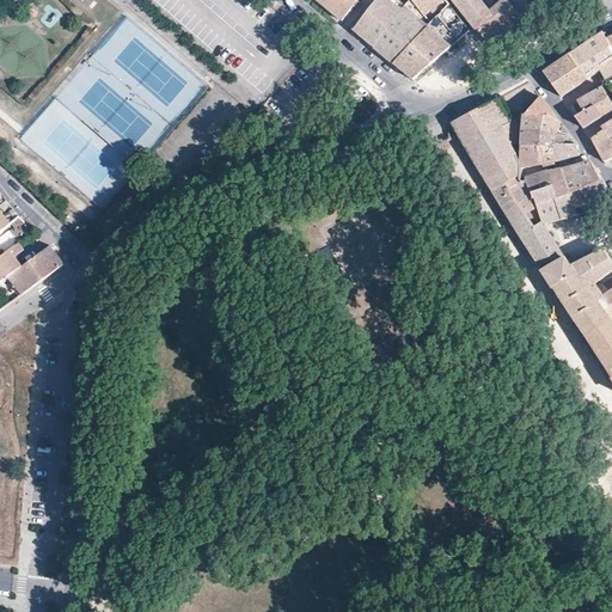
[(353,7),(343,0),(317,0),(342,20),(353,7)]
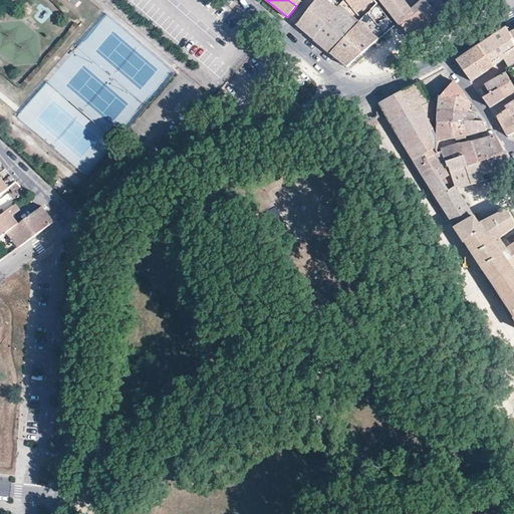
[(338,8),(326,0),(316,0),(297,25),(314,39),(338,8)]
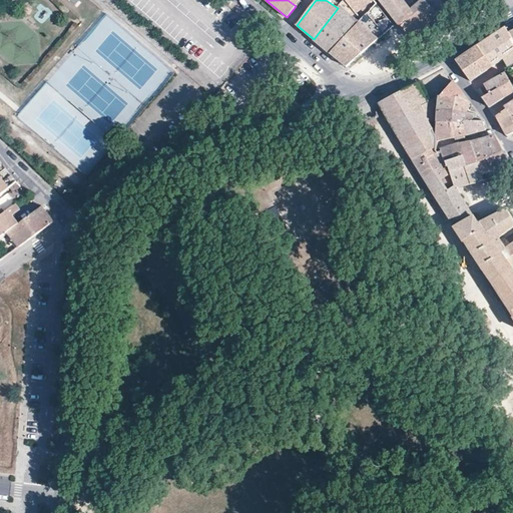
[(352,8),(345,0),(343,0),(341,4),(338,8),(314,39),(330,53),(359,23),(348,13),(352,8)]
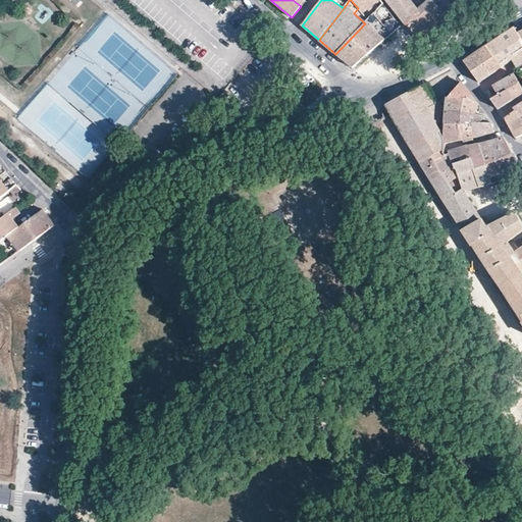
[(347,4),(341,0),(331,0),(344,8),(347,4)]
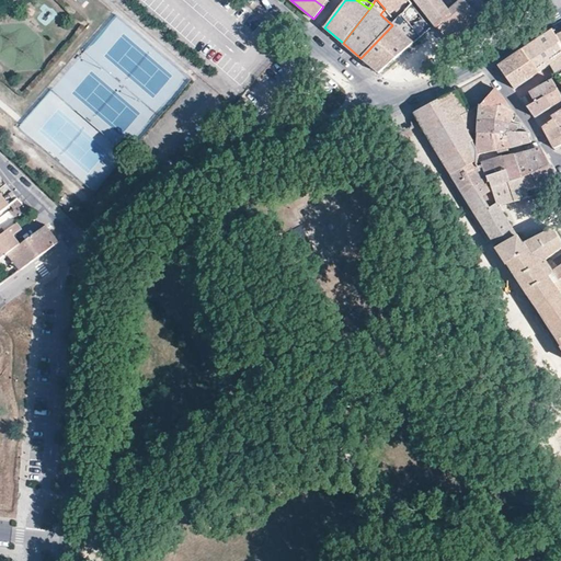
[(399,7),(393,0),(377,0),(385,9),(389,14),(399,7)]
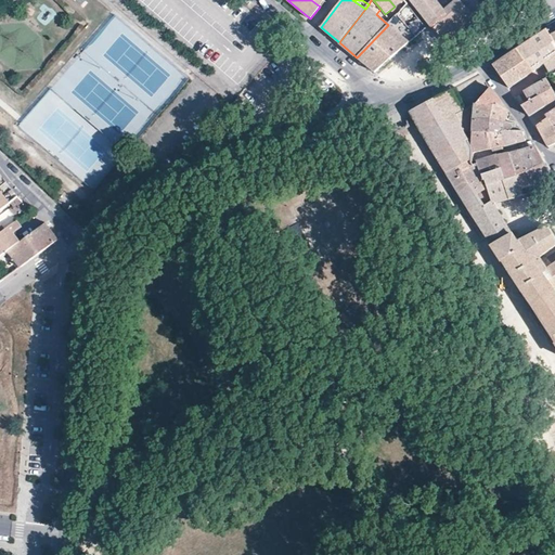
[(404,0),(389,0),(395,7),(398,5),(401,10),(408,3),(404,0)]
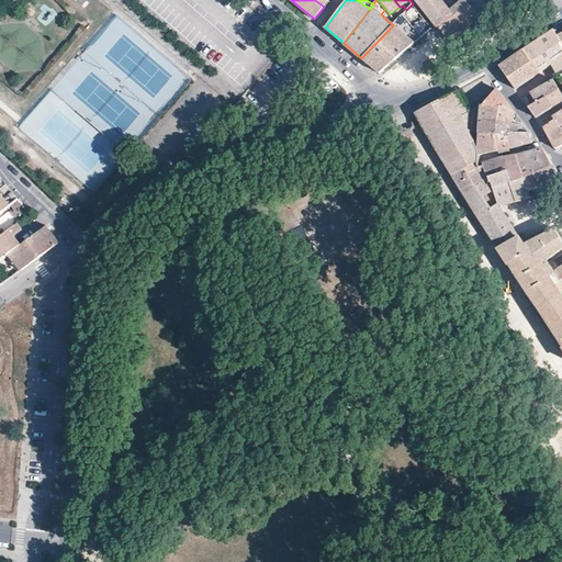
[(416,0),(440,30),(454,44),(479,14),(465,0),(462,0),(449,11),(440,0),(491,0),(494,2),(496,0),(416,0)]
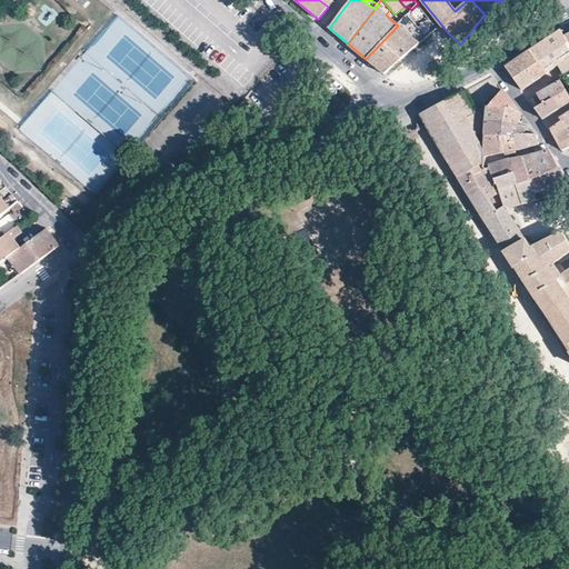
[(386,73),(427,37),(408,15),(401,22),(398,26),(366,59),(385,75),(386,73)]
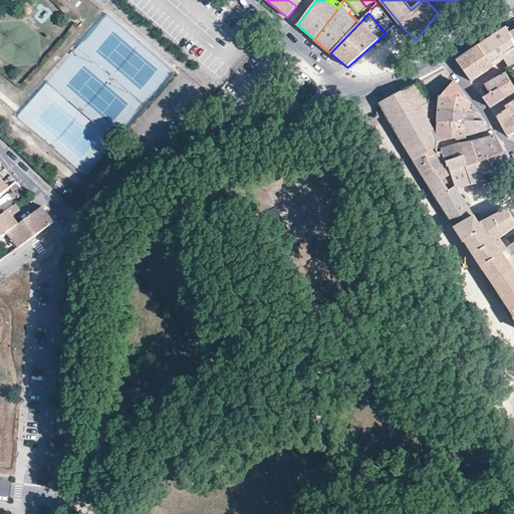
[(497,35),(480,46),(494,67),(505,59),(513,53),(513,40),(510,33),(507,28),(497,35)]
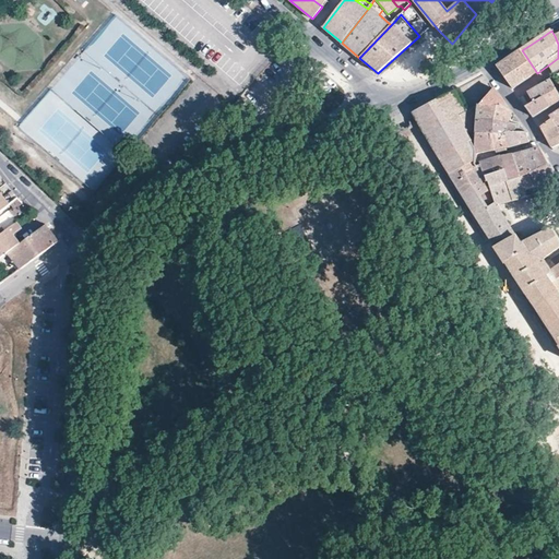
[(558,34),(555,36),(558,44),(558,58),(549,64),(555,74),(558,71),(558,34)]
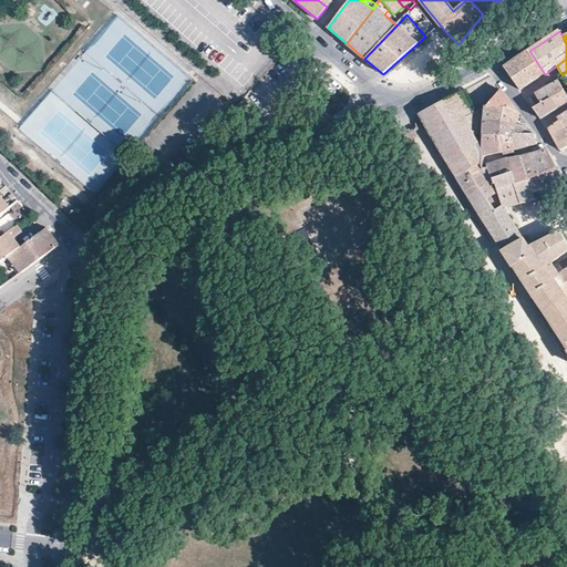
[(545,74),(529,51),(518,59),(505,68),(522,90),(545,74)]
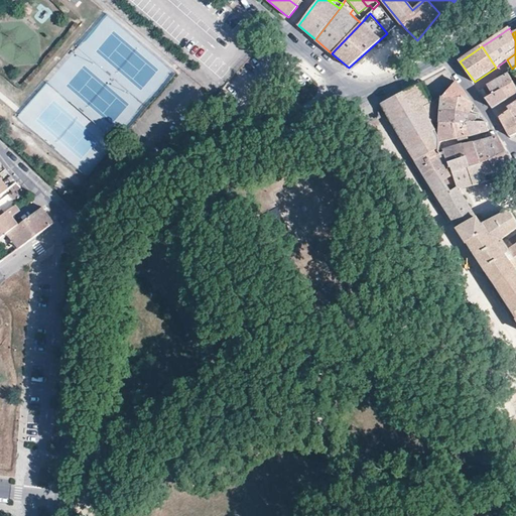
[(488,86),(493,95),(502,89),(514,83),(509,74),(508,75),(507,72),(506,72),(498,77),(499,79),(488,86)]
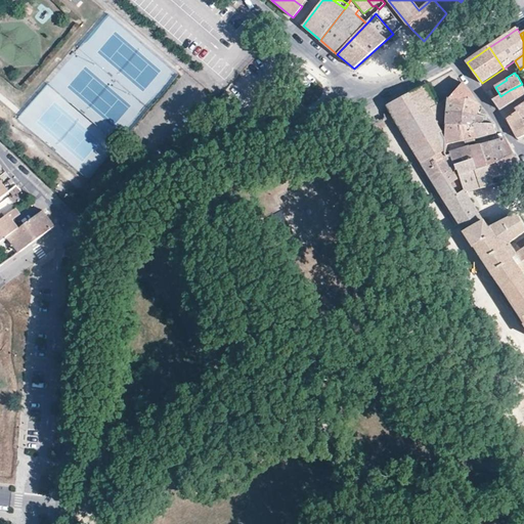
[(481,105),(463,83),(450,98),(448,97),(447,113),(465,113),(477,116),(481,105)]
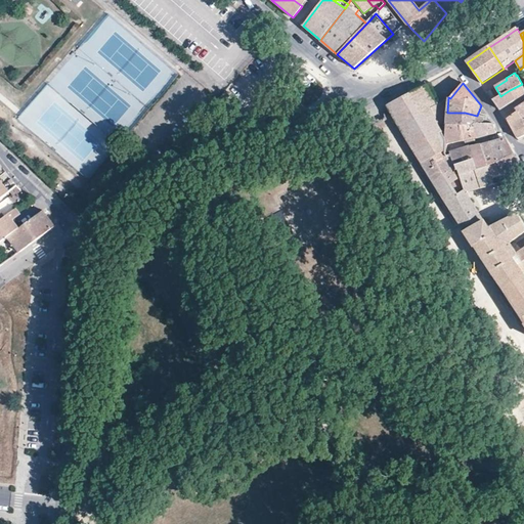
[(510,90),(516,100),(523,94),(523,88),(522,84),(510,90)]
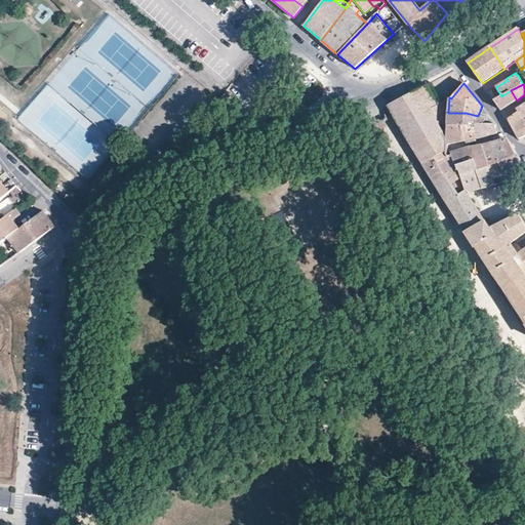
[(524,275),(524,274),(524,273),(524,250),(519,254),(512,243),(524,234),(524,224),(519,214),(490,229),(468,193),(494,186),(501,183),(507,180),(503,174),(523,166),(516,153),(497,162),(488,167),(482,146),(474,148),(473,146),(471,146),(476,160),(457,166),(451,152),(447,146),(447,142),(446,139),(439,124),(443,124),(444,101),(438,104),(428,85),(398,102),(388,106),(388,107),(430,175),(466,232),(476,248),(477,248),(524,321),(524,275)]
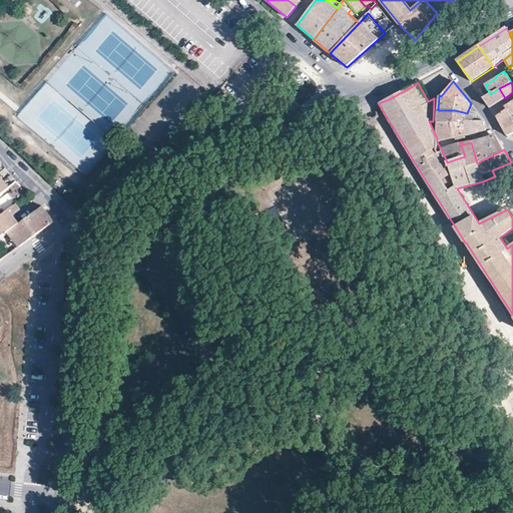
[(499,88),(490,94),(486,96),(480,87),(477,89),(484,99),(490,108),(505,98),(499,88)]
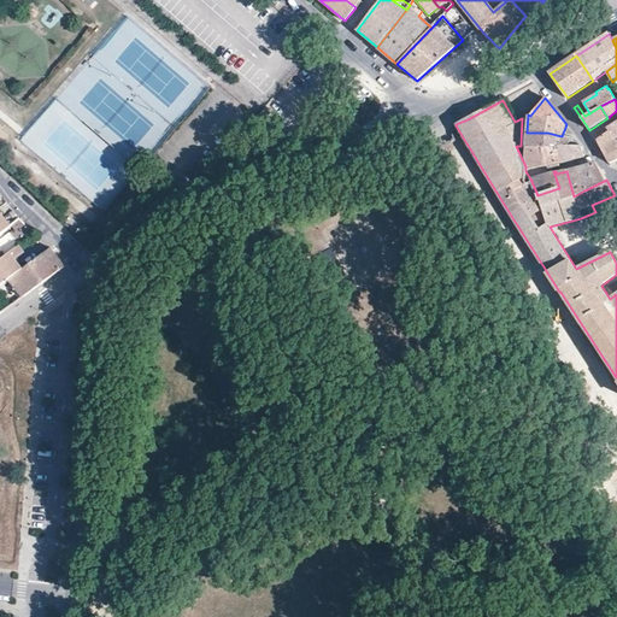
[(274,131),(285,127),(282,121),(271,125),(274,131)]
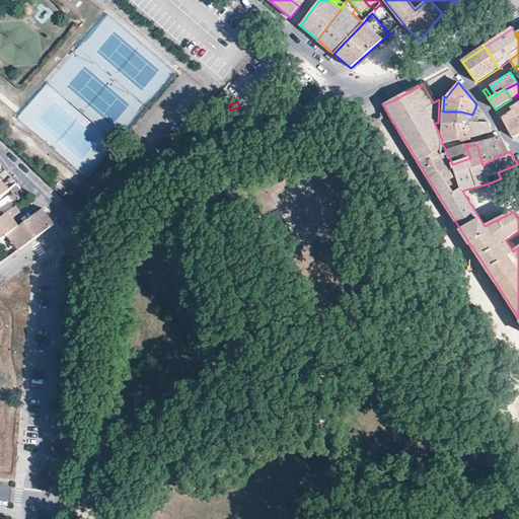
[(518,119),(511,108),(502,116),(508,128),(514,139),(518,136),(518,119)]
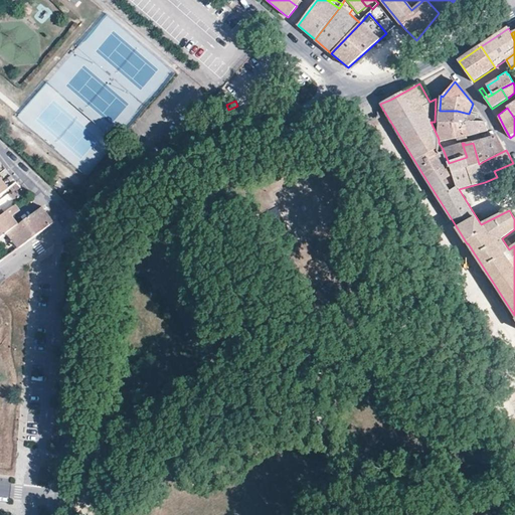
[(439,124),(453,124),(469,123),(469,122),(486,122),(481,116),(469,114),(457,111),(440,111),(439,124)]
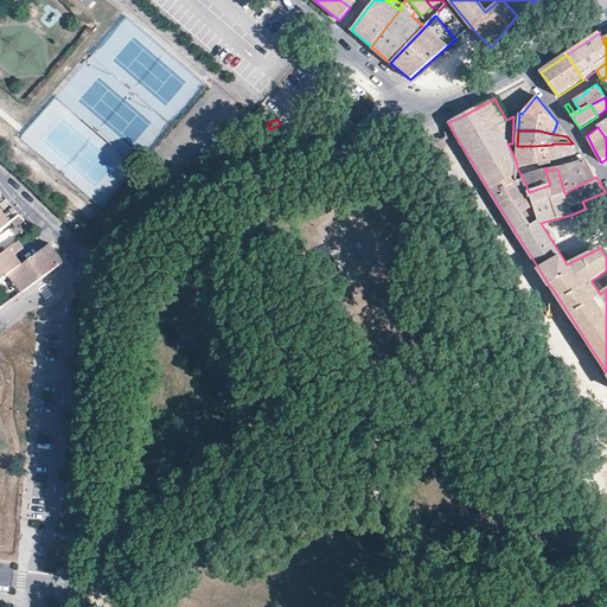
[(553,145),(551,160),(575,154),(573,144),(553,144),(553,145)]
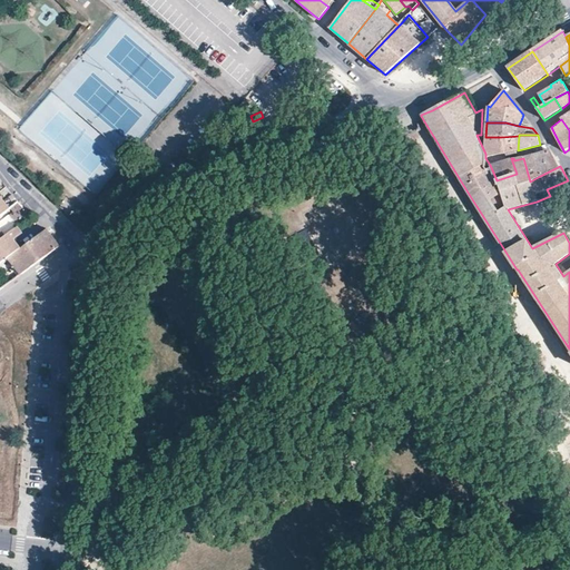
[(502,153),(505,153),(518,150),(519,136),(501,137),(502,153)]
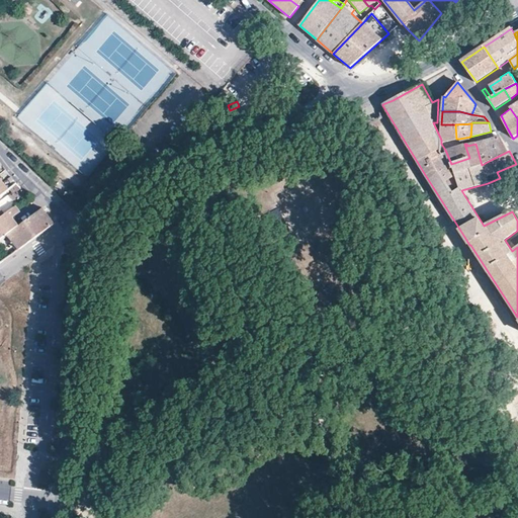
[(469,158),(464,144),(460,145),(459,139),(456,139),(455,124),(441,124),(440,138),(441,140),(441,144),(445,150),(451,164),(469,158)]
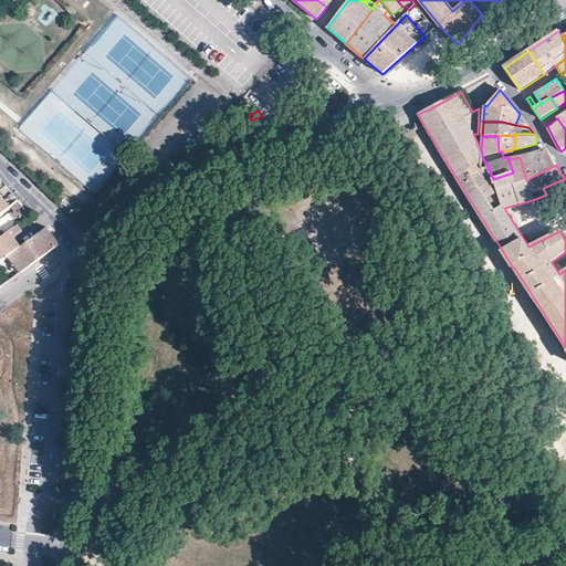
[(536,175),(556,165),(547,149),(530,154),(536,175)]
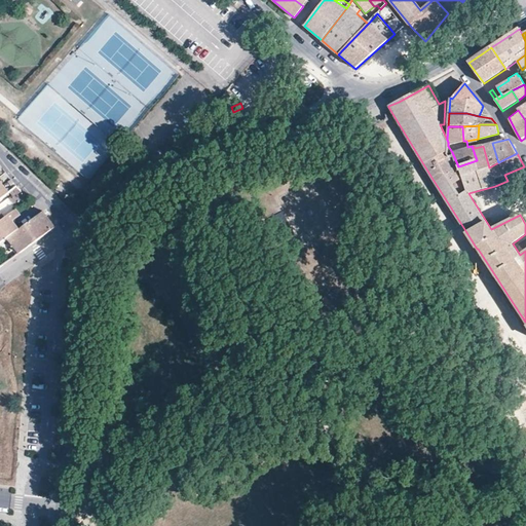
[(489,167),(498,162),(492,143),(483,146),(489,167)]
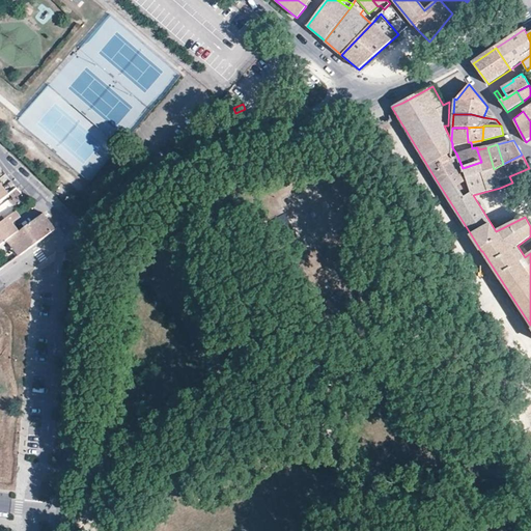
[(7,218),(12,223),(21,217),(17,211),(7,218)]
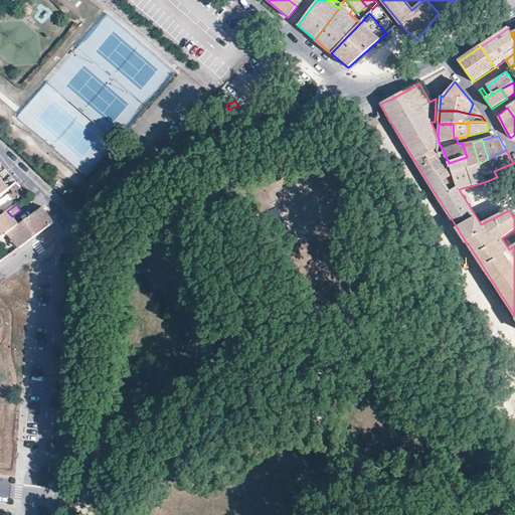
[(17,247),(52,222),(41,207),(18,224),(6,233),(17,247)]
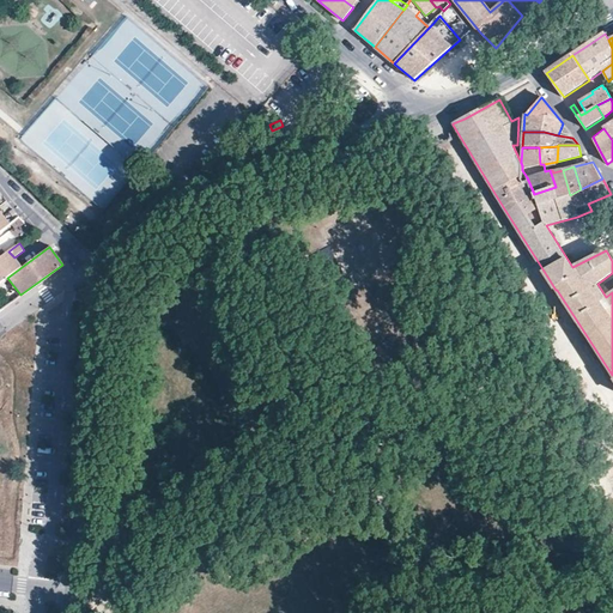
[(0,283),(7,278),(22,267),(14,258),(8,252),(5,254),(0,258),(0,283)]
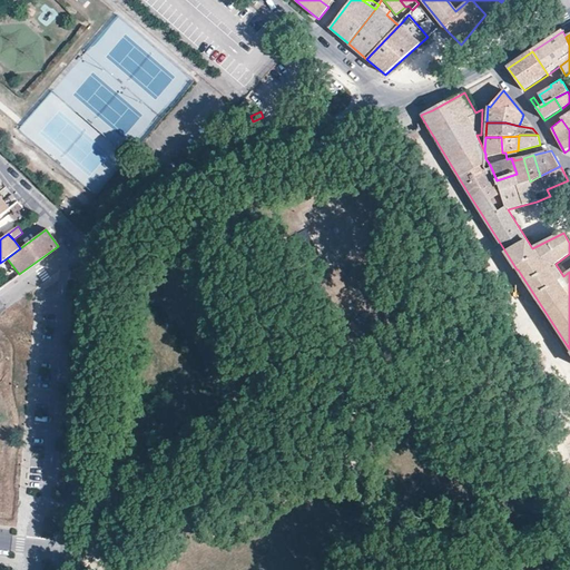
[(0,366),(20,370),(22,343),(5,317),(0,320),(0,366)]
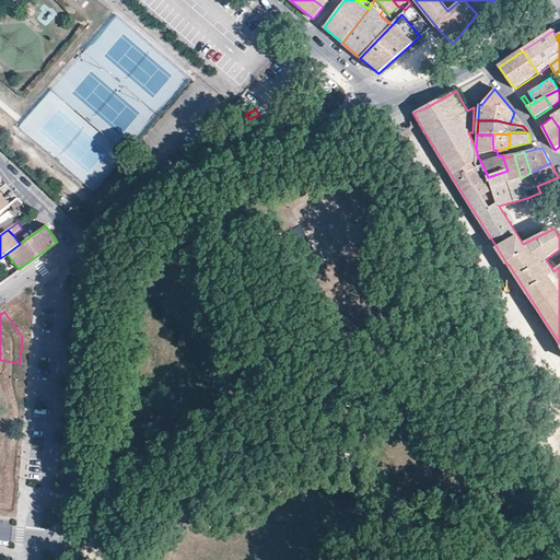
[(0,505),(9,506),(22,368),(0,365),(0,505)]
